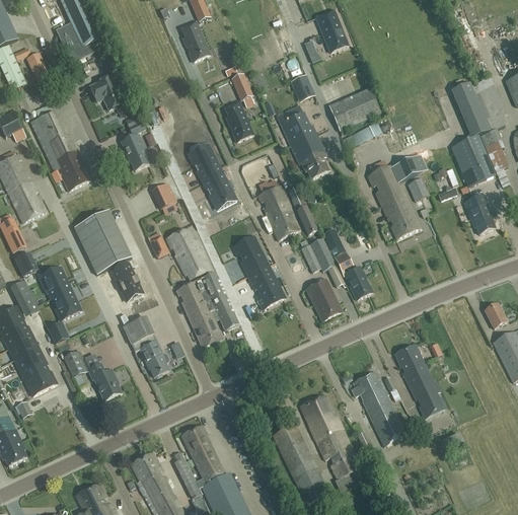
[(103,35),(87,0),(60,0),(71,22),(57,29),(71,60),(94,49),(91,42),(103,35)]
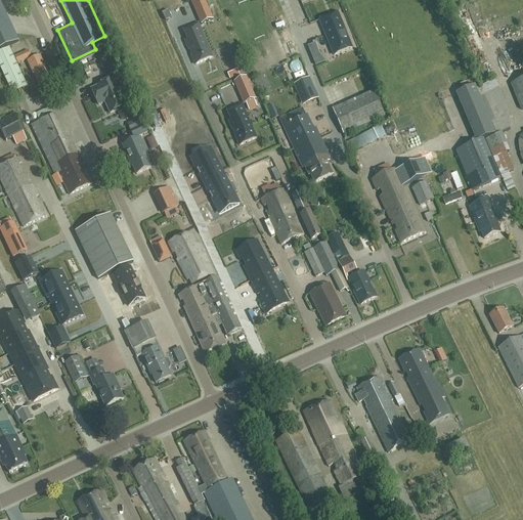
[(191,0),(201,20),(212,15),(205,0),(191,0)]
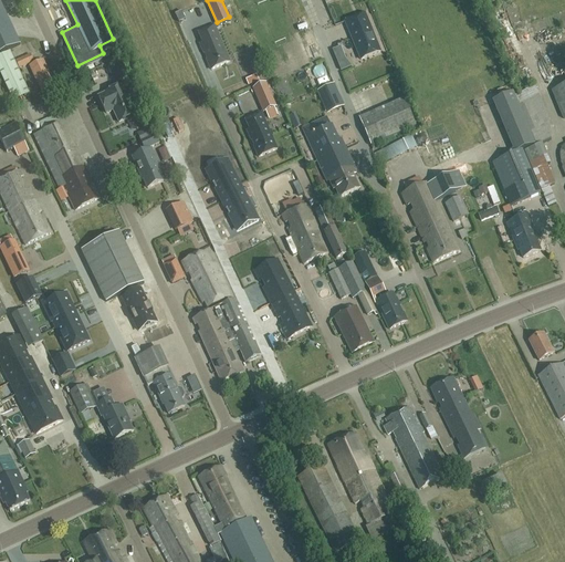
[(497,21),(506,17),(497,0),(487,0),(497,21)]
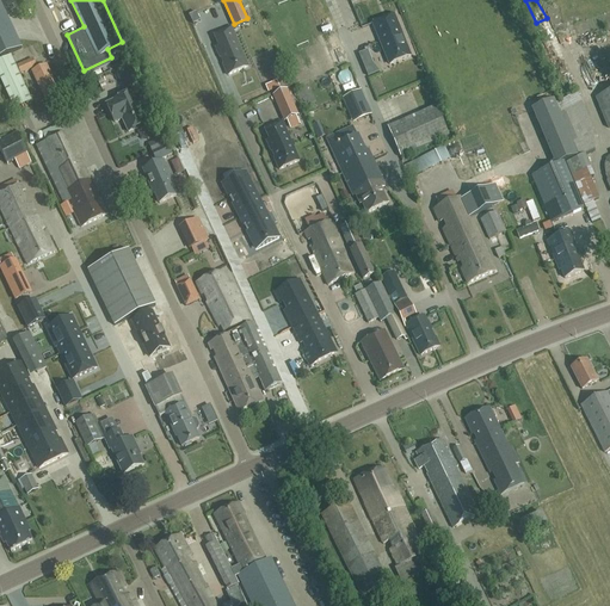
[(392,11),(371,19),(388,60),(410,51),(392,11)]
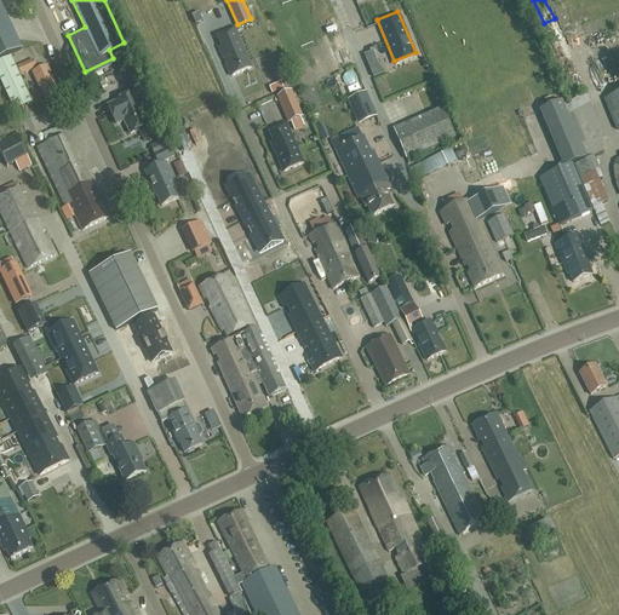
[(251,63),(233,23),(217,30),(221,42),(218,44),(223,53),(224,53),(227,59),(225,61),(230,72),(251,63)]
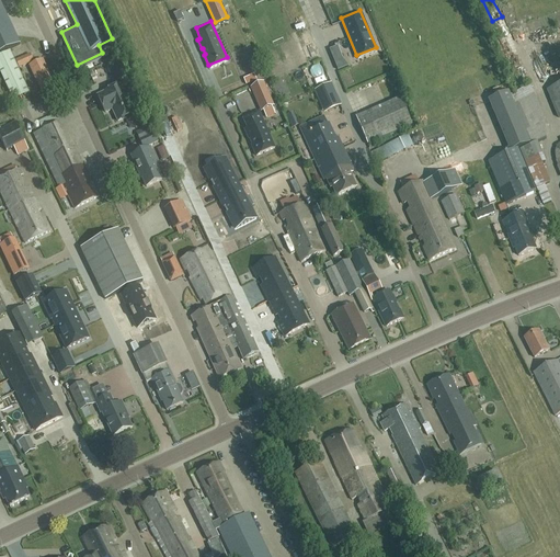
[(496,36),(501,46),(518,40),(514,30),(496,36)]
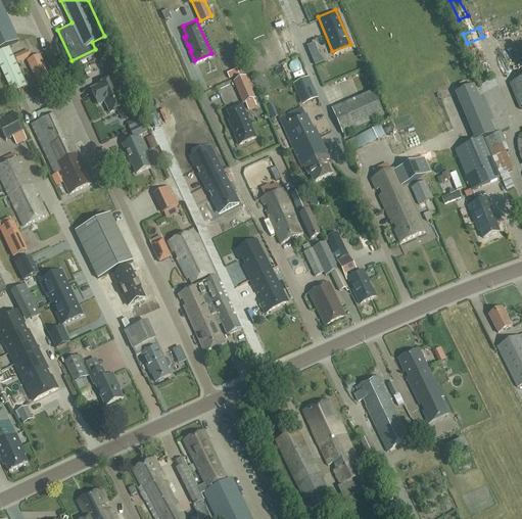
[(0,64),(11,89),(26,83),(8,45),(0,49),(0,64)]
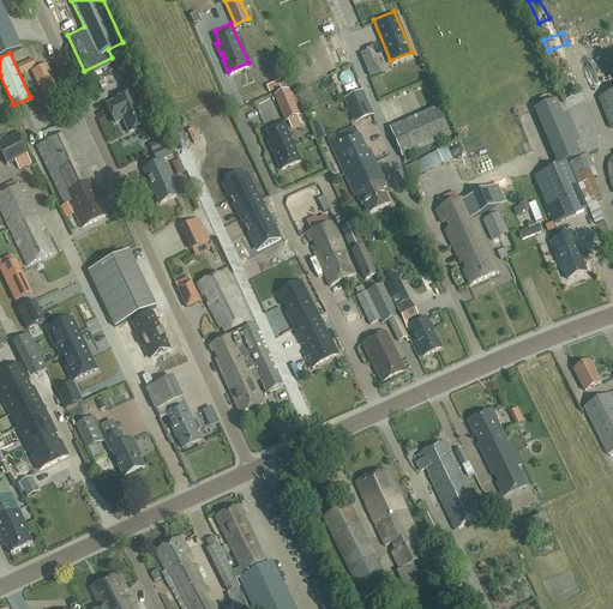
[(19,70),(35,62),(31,55),(16,62),(19,70)]
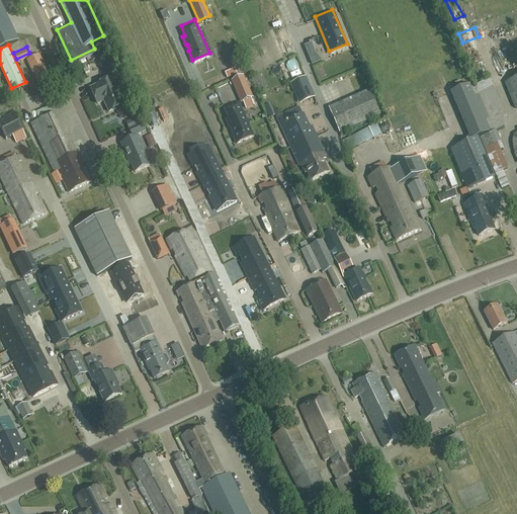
[(106,72),(117,67),(109,48),(97,54),(106,72)]
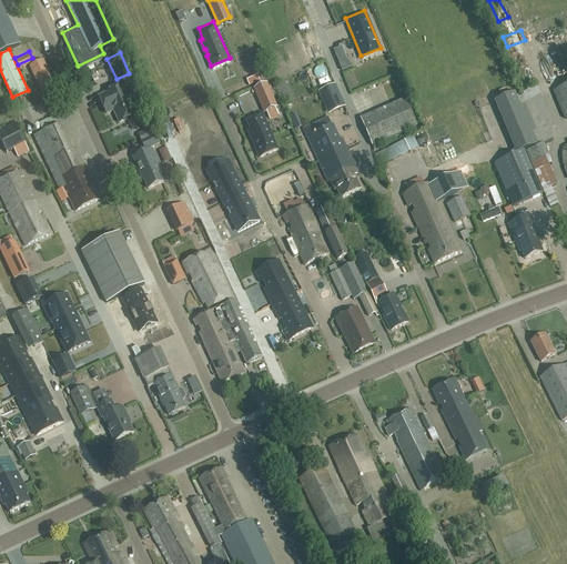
[(381,63),(387,61),(383,53),(377,56),(381,63)]
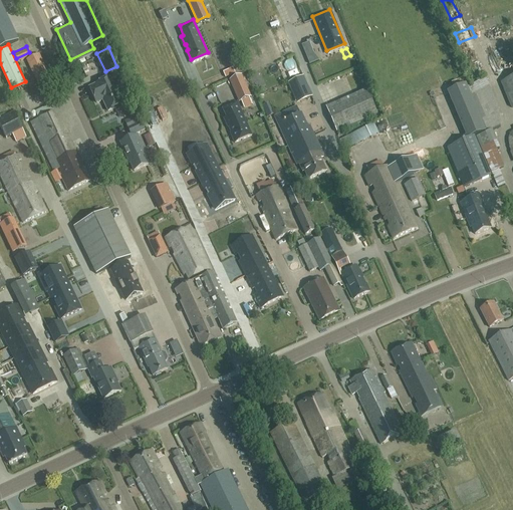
[(37,80),(49,75),(37,51),(26,56),(37,80)]
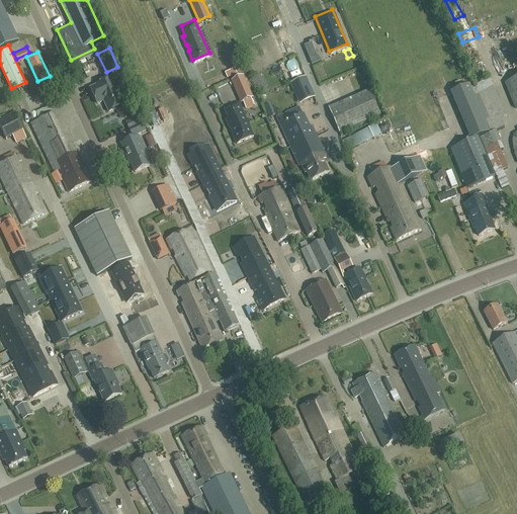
[(252,94),(242,72),(231,77),(240,99),(252,94)]
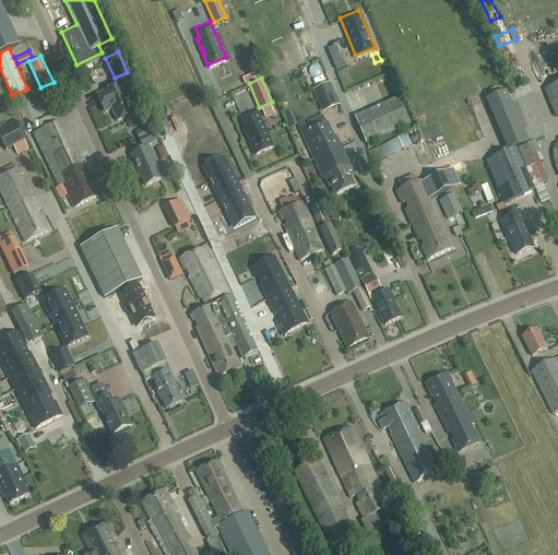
[(123,89),(120,80),(103,87),(104,89),(96,92),(104,108),(111,105),(116,117),(133,109),(128,97),(129,96),(125,89),(123,89)]
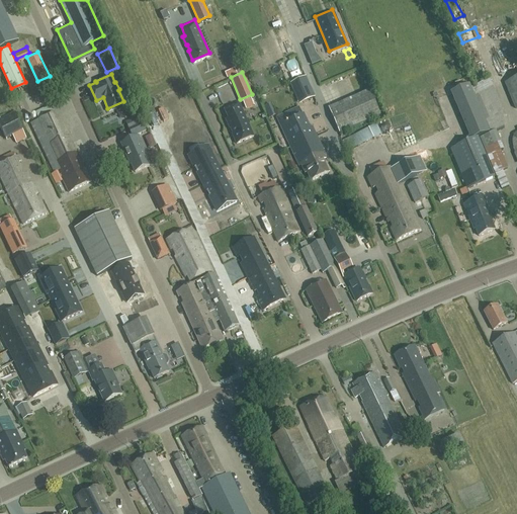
[(305,74),(290,80),(298,99),(313,93),(305,74)]
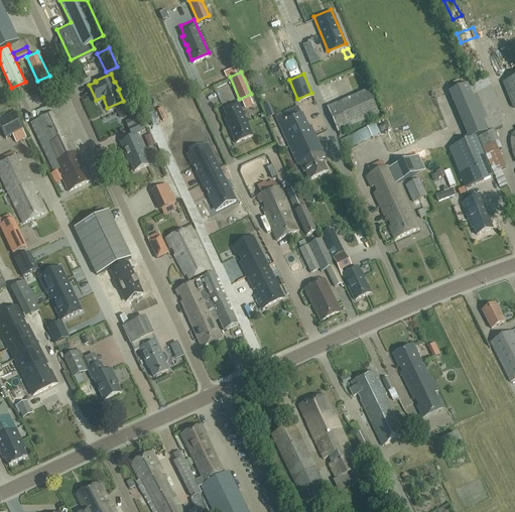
[(514,74),(501,80),(510,104),(514,102),(514,74)]
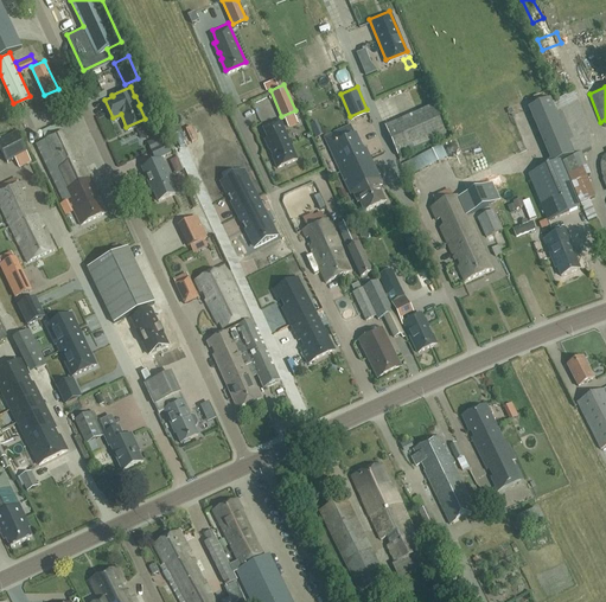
[(586,218),(595,213),(588,196),(594,193),(586,172),(589,171),(580,149),(591,145),(591,141),(587,130),(589,129),(586,123),(587,122),(573,89),(552,97),(574,152),(561,157),(586,218)]
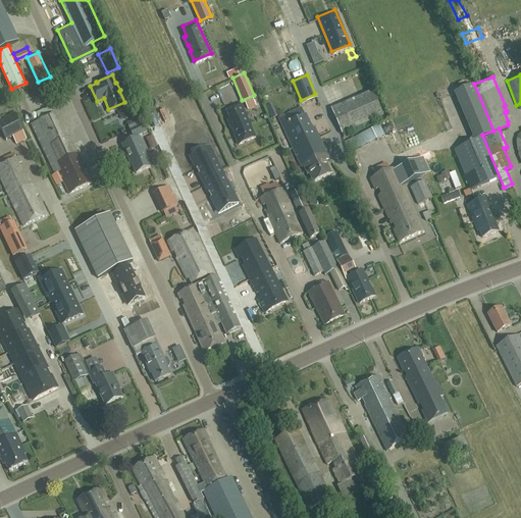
[(472,82),(458,87),(478,135),(492,130),(472,82)]
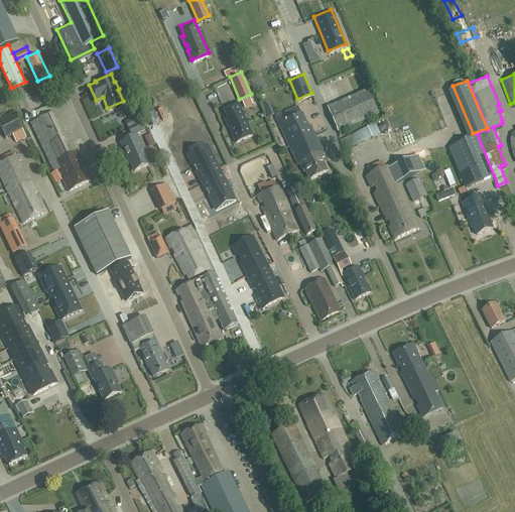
[(367,87),(327,104),(337,129),(378,112),(367,87)]
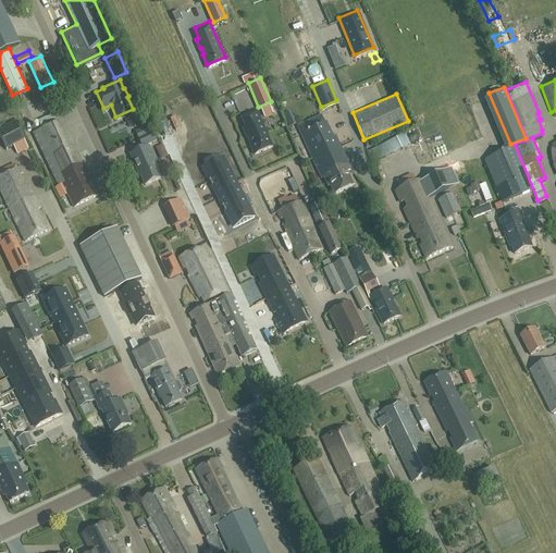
[(271,143),(256,107),(241,113),(245,123),(242,125),(246,134),(247,134),(249,139),(249,140),(254,150),(271,143)]
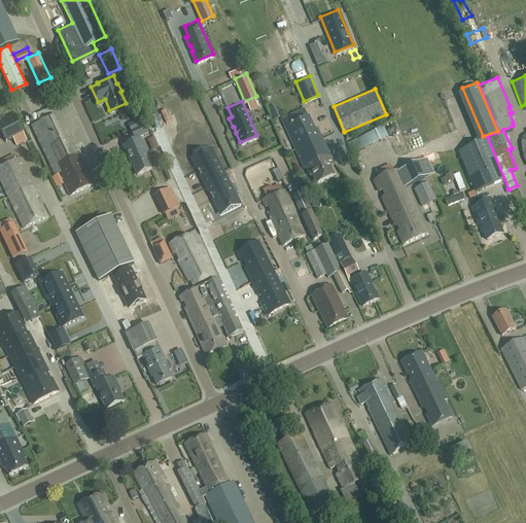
[(38,118),(30,123),(55,172),(59,170),(69,192),(92,181),(85,169),(83,169),(80,163),(82,163),(61,116),(57,117),(50,104),(35,110),(38,118)]
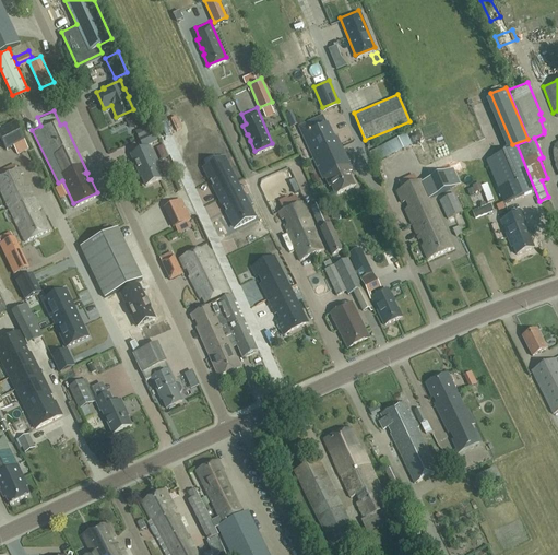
[(284,125),(293,121),(289,114),(281,117),(284,125)]
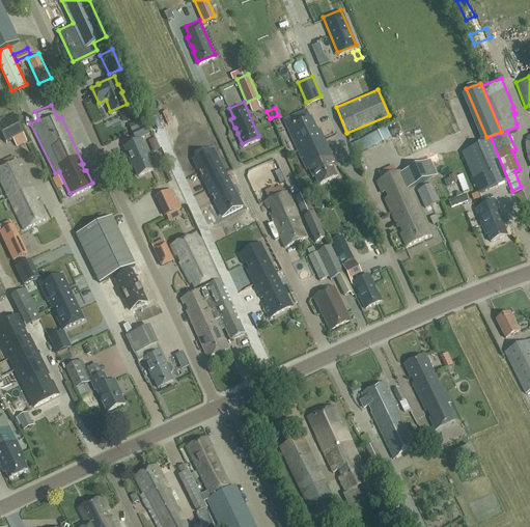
[(290,122),(286,125),(297,147),(323,135),(319,127),(316,128),(307,108),(304,108),(288,114),(290,122)]
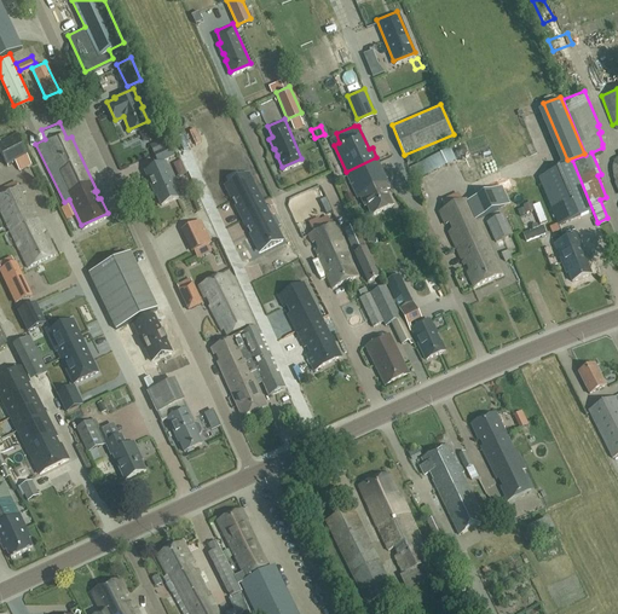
[(30,161),(15,131),(0,138),(0,146),(7,164),(15,161),(18,167),(30,161)]
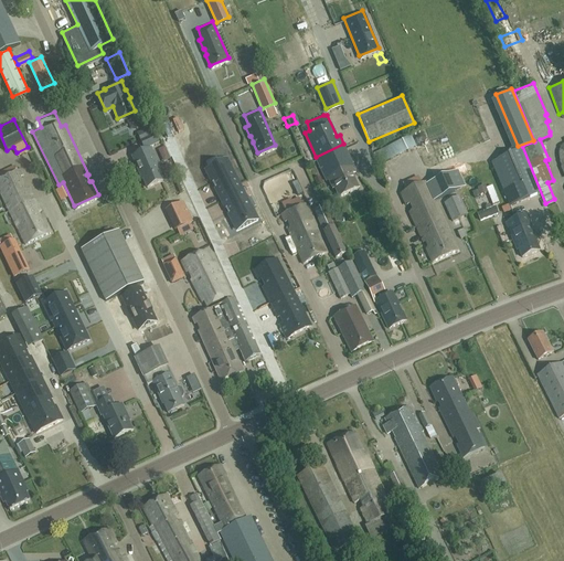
[(144,146),(159,140),(155,130),(139,136),(144,146)]
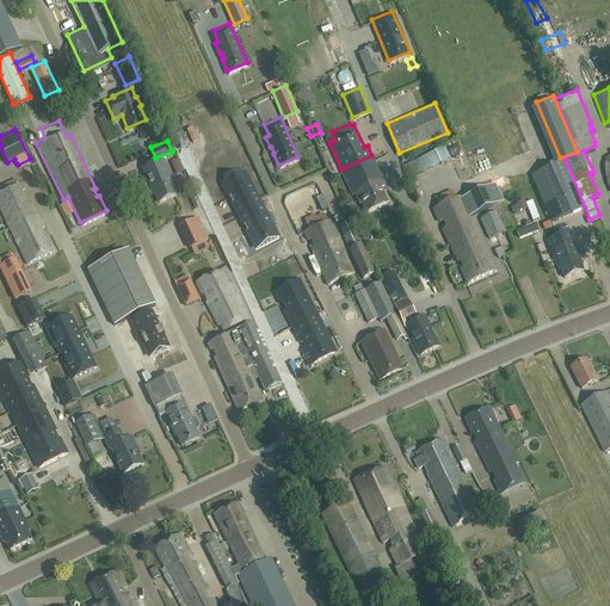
[(408,174),(448,154),(443,142),(426,150),(421,152),(402,162),(408,174)]
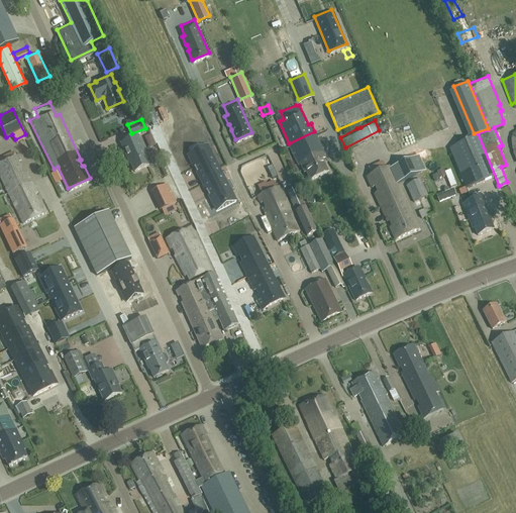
[(314,131),(289,143),(297,161),(299,161),(303,170),(306,169),(309,178),(327,170),(321,158),(323,156),(320,149),(322,148),(314,131)]
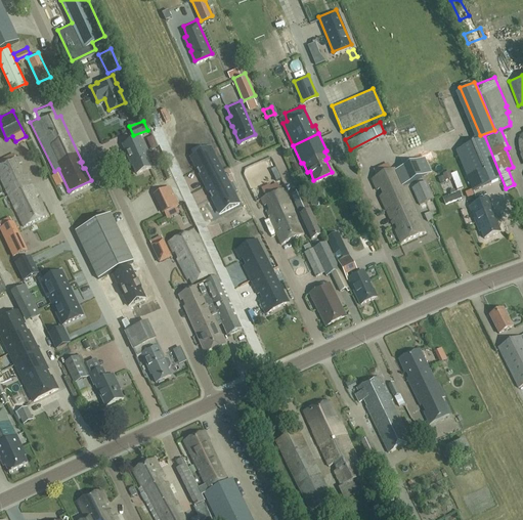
[(150,164),(146,157),(147,157),(138,135),(122,142),(129,159),(130,159),(135,171),(150,164)]
